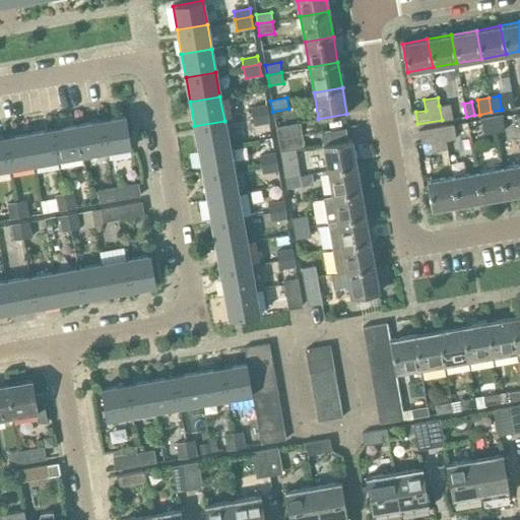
[(439,106),(442,120),(452,118),(449,104),(439,106)]
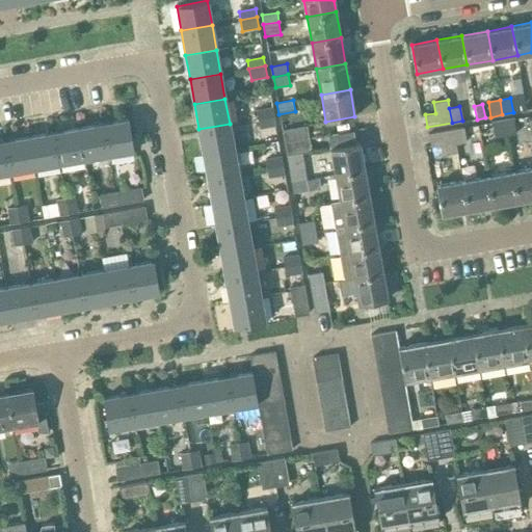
[(272,107),(257,110),(258,118),(274,115),(272,107)]
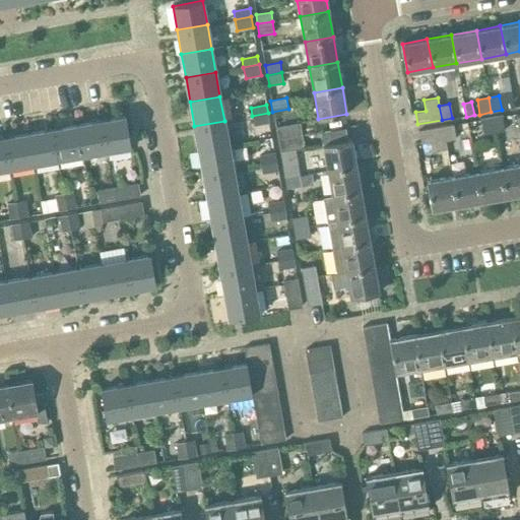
[(254,126),(269,123),(268,113),(252,116),(254,126)]
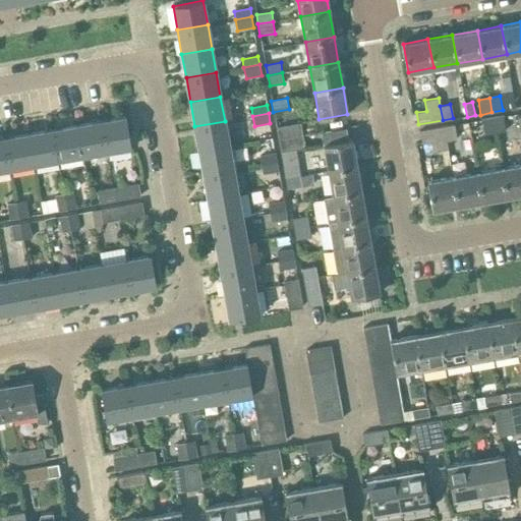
[(507,130),(504,115),(491,117),(495,132),(507,130)]
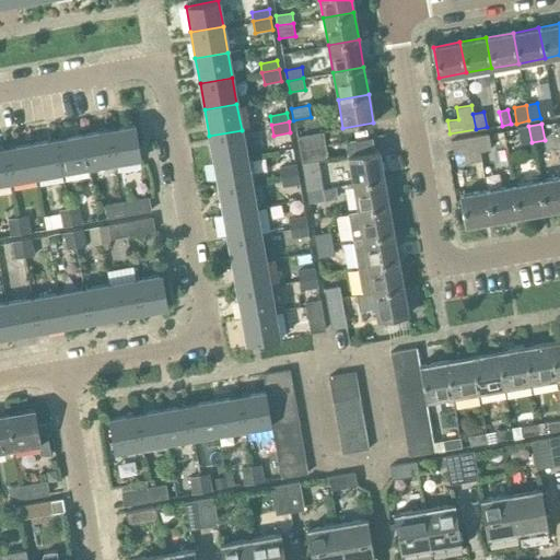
[(107,130),(114,162),(140,158),(133,125),(107,130)]
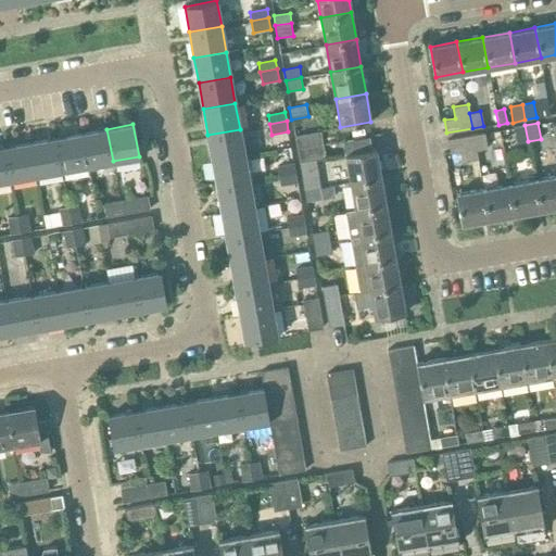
[(514,127),(517,143),(528,141),(525,125),(514,127)]
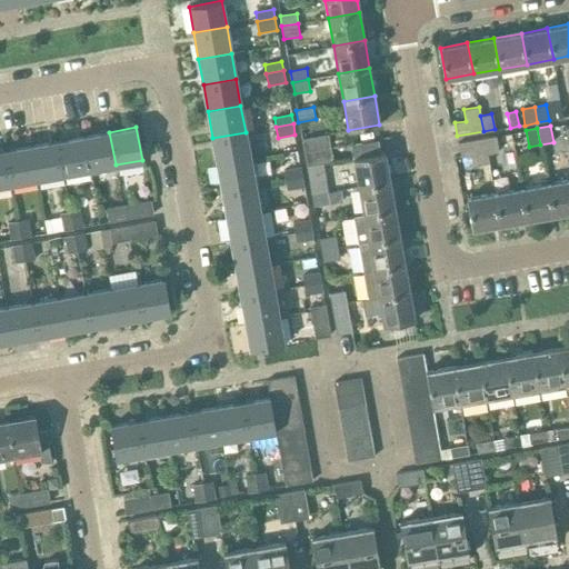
[(109,132),(83,137),(89,169),(116,165),(109,132)]
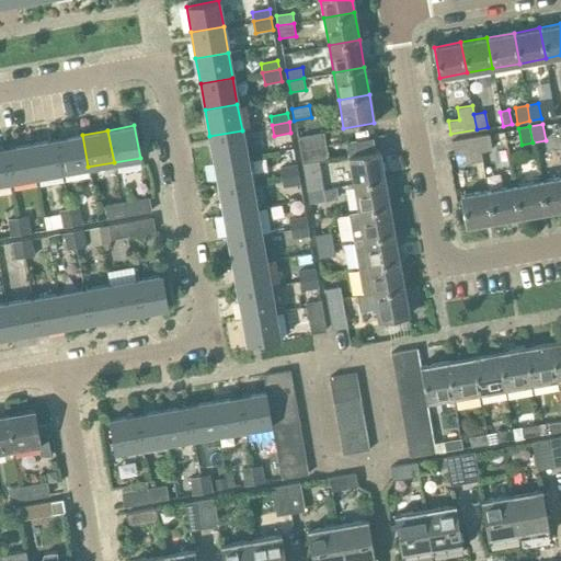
[(209,136),(214,162),(247,156),(242,130),(209,136)]
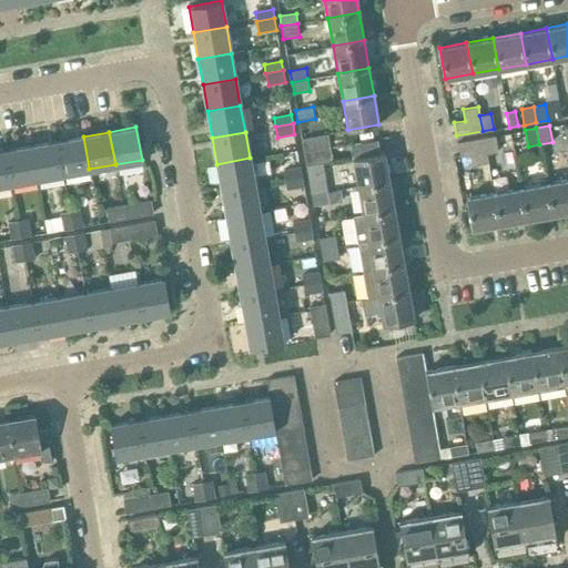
[(303,152),(330,148),(327,133),(301,139),(303,152)]
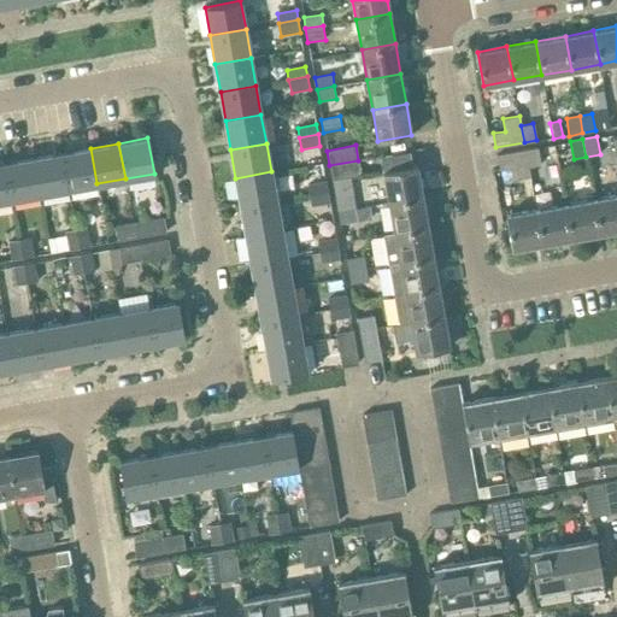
[(526,150),(528,166),(540,164),(538,147),(526,150)]
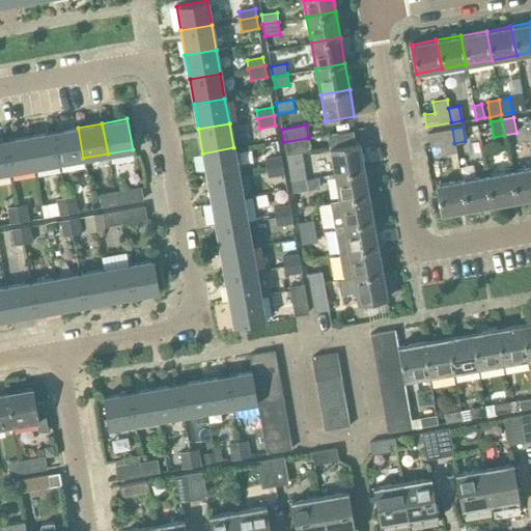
[(78,128),(53,132),(59,162),(83,158),(78,128)]
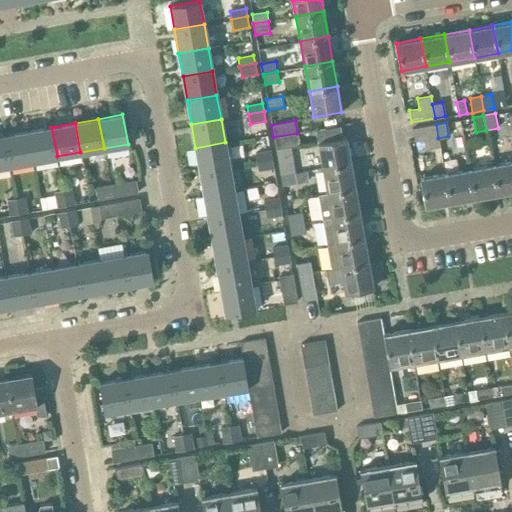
[(438,138),(436,124),(412,128),(414,140),(424,139),(425,149),(440,146),(438,138)]
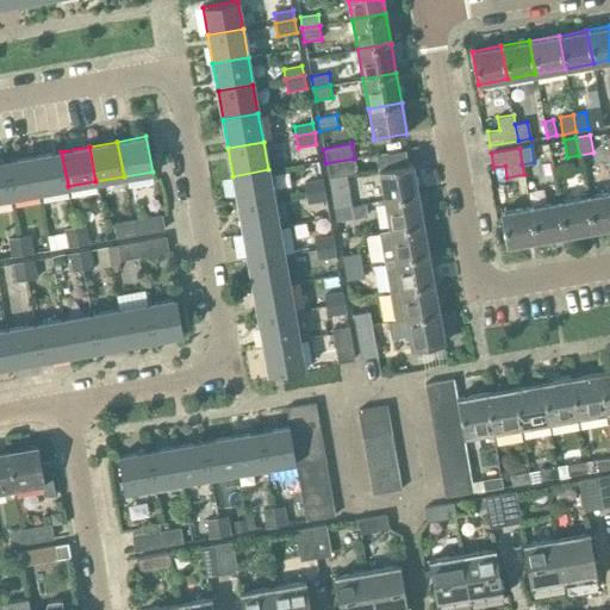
[(61,151),(33,156),(39,192),(68,186),(61,151)]
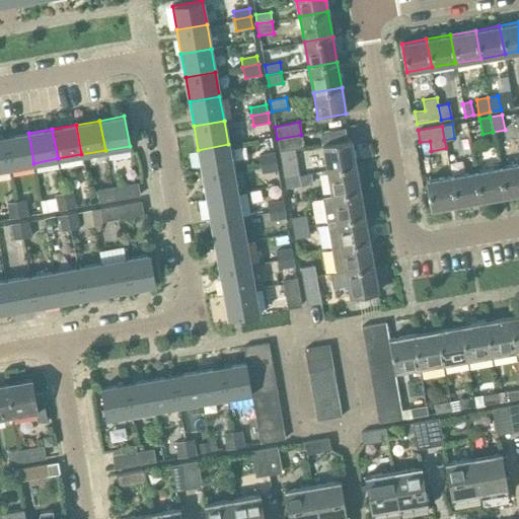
[(9,167),(33,163),(28,133),(4,138),(9,167)]
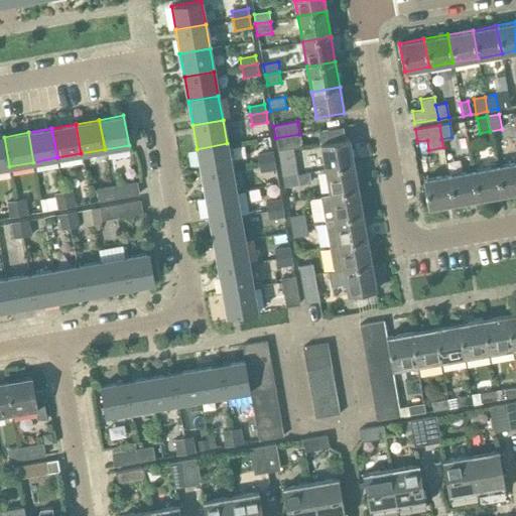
[(299,134),(275,138),(278,151),(301,146),(299,134)]
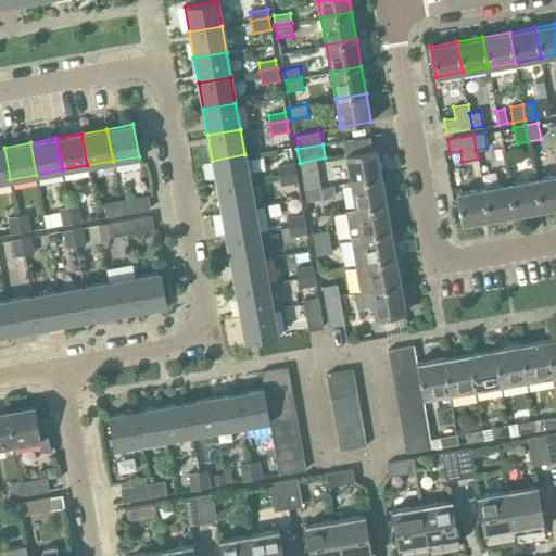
[(0,180),(10,179),(4,148),(0,148),(0,180)]
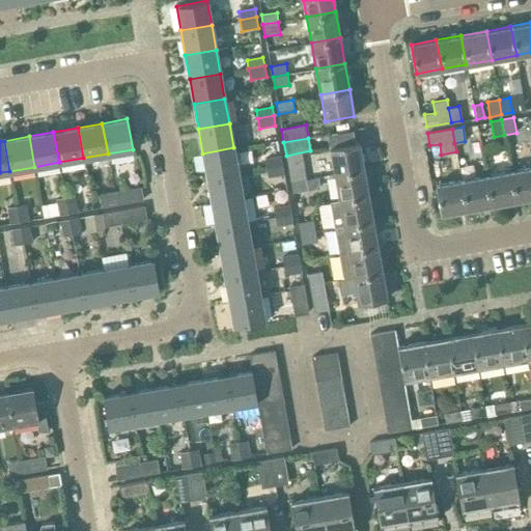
[(334,174),(363,168),(358,142),(330,147),(334,174)]
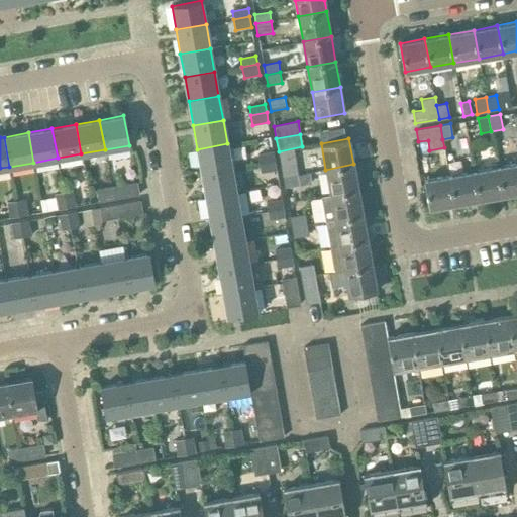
[(197,149),(202,177),(232,172),(227,143),(197,149)]
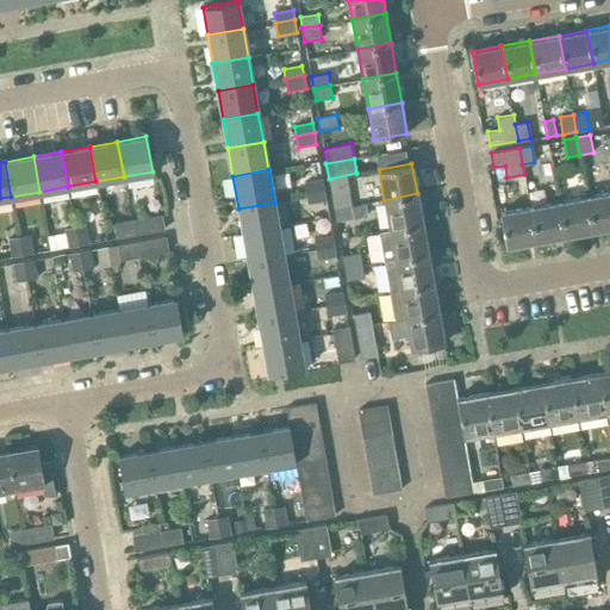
[(324,181),(304,185),(306,197),(327,193),(324,181)]
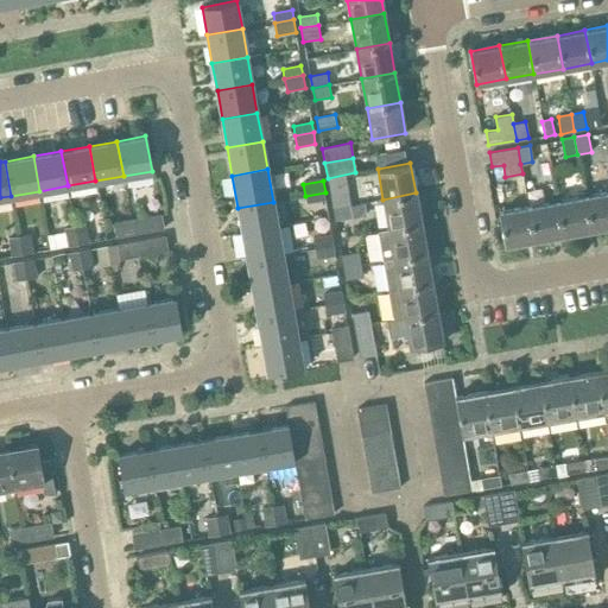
[(607,191),(586,196),(591,229),(607,226),(607,191)]
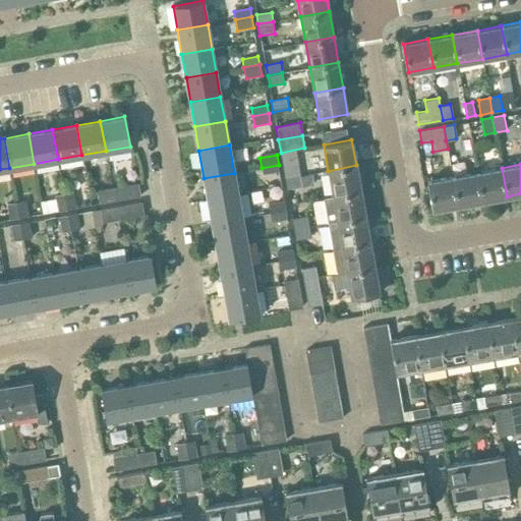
[(280,175),(279,165),(262,168),(264,178),(280,175)]
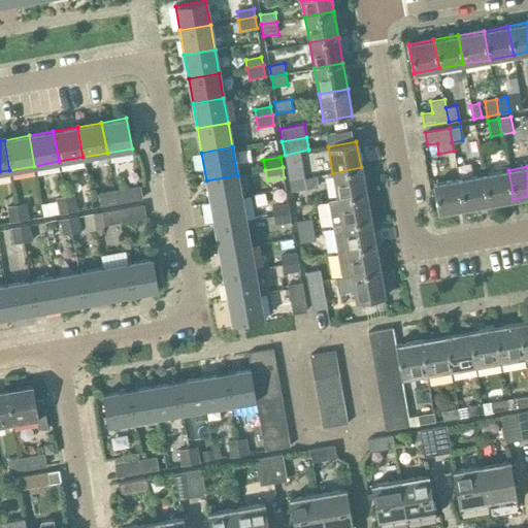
[(287,170),(289,180),(303,177),(301,167),(287,170)]
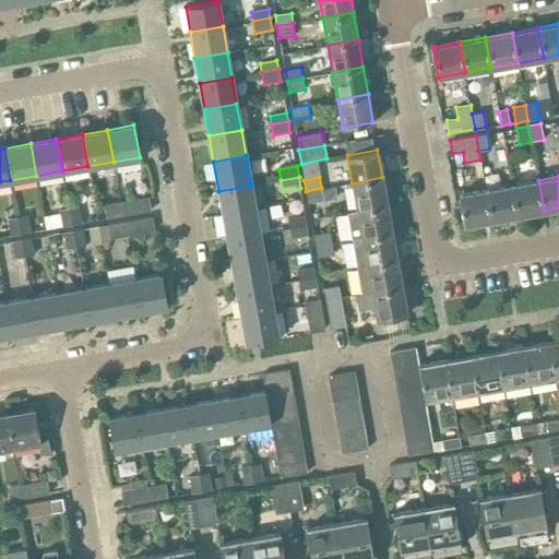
[(388,205),(382,177),(352,183),(357,210),(388,205)]
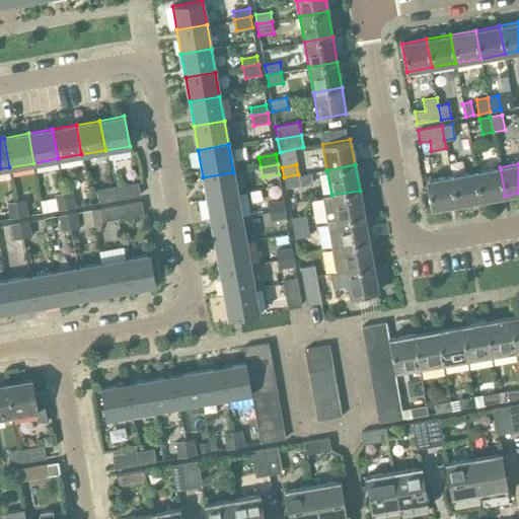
[(500,167),(475,171),(480,200),(505,196),(500,167)]
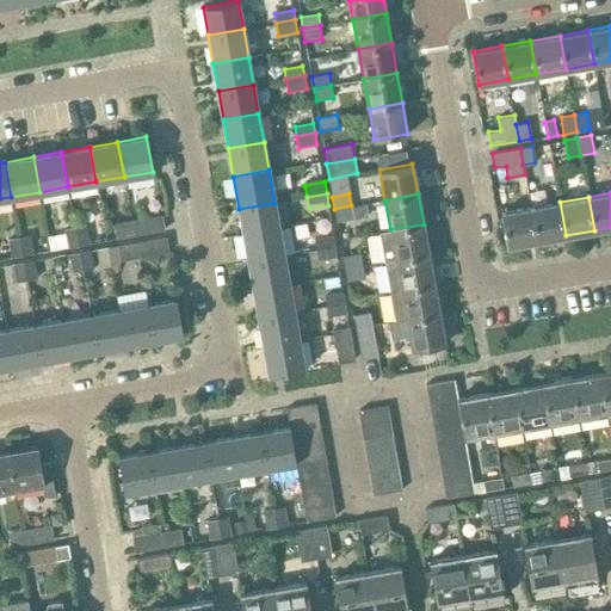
[(560,202),(530,208),(537,241),(566,235),(560,202)]
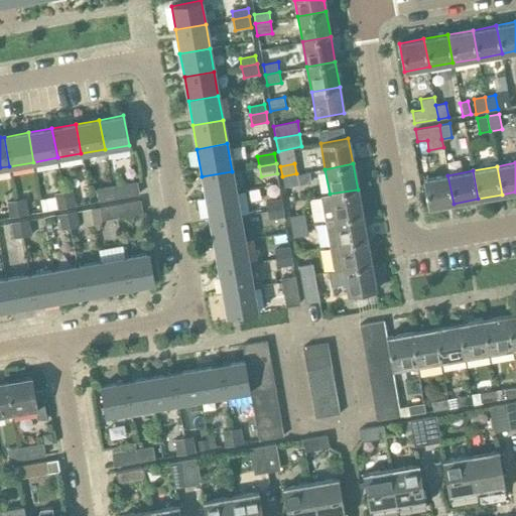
[(202,176),(206,197),(235,190),(232,171),(202,176)]
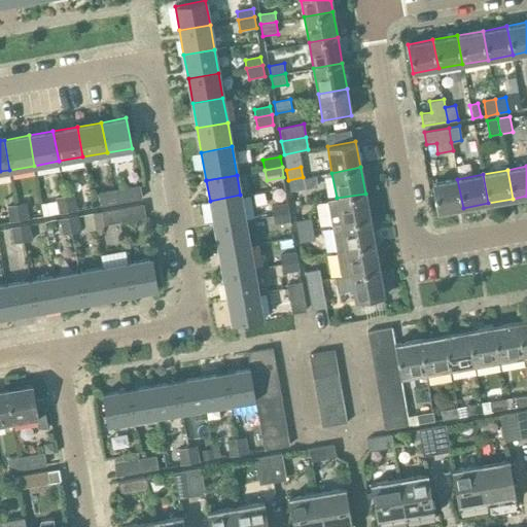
[(305,188),(303,177),(288,180),(290,191),(305,188)]
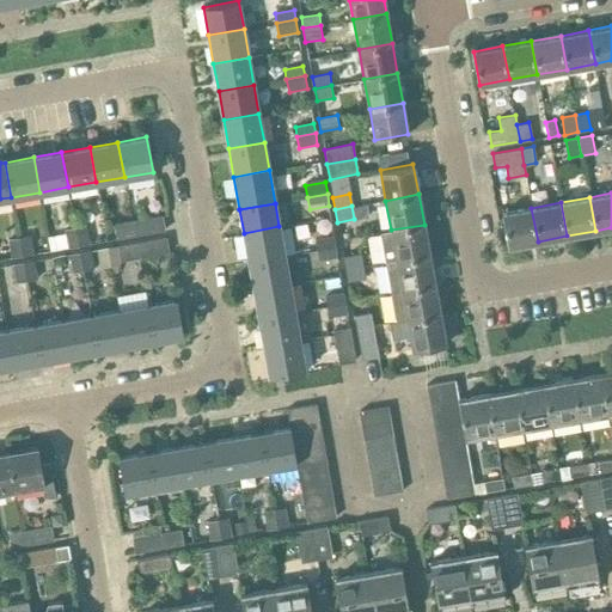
[(538,242),(531,208),(502,213),(508,246),(538,242)]
